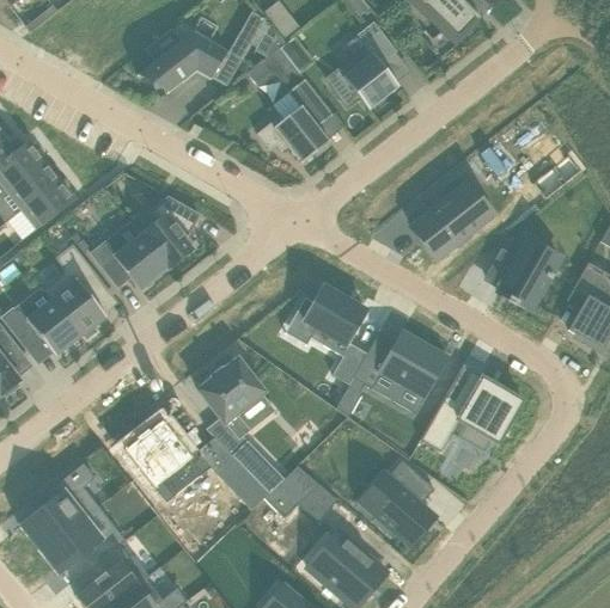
[(419,0),(458,38),(481,16),(469,4),(471,0),(419,0)]
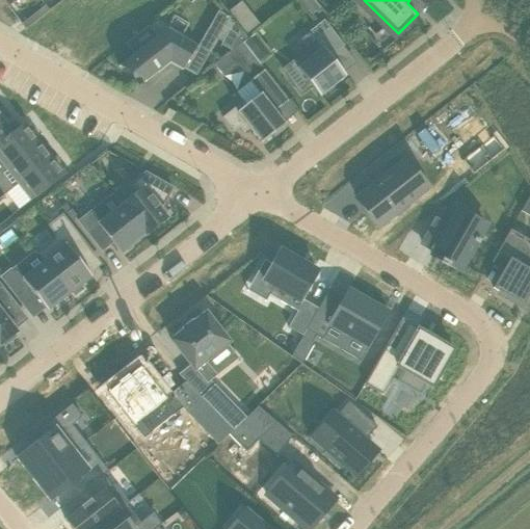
[(23,22),(33,14),(28,7),(19,15),(23,22)]
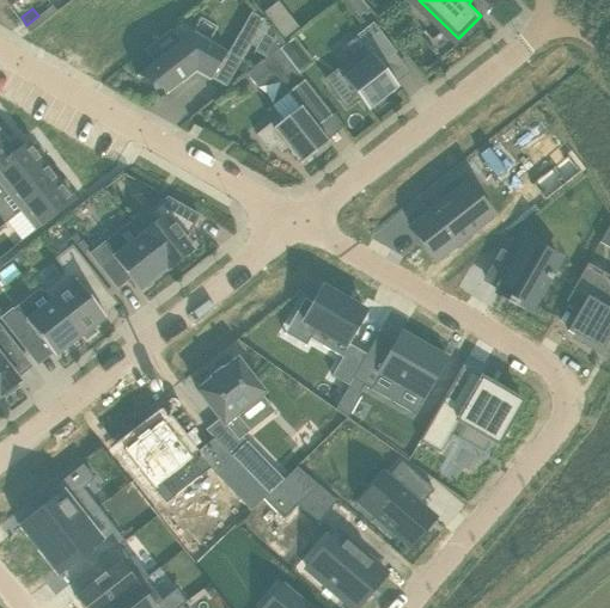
[(266,18),(251,10),(244,24),(257,31),(266,18)]
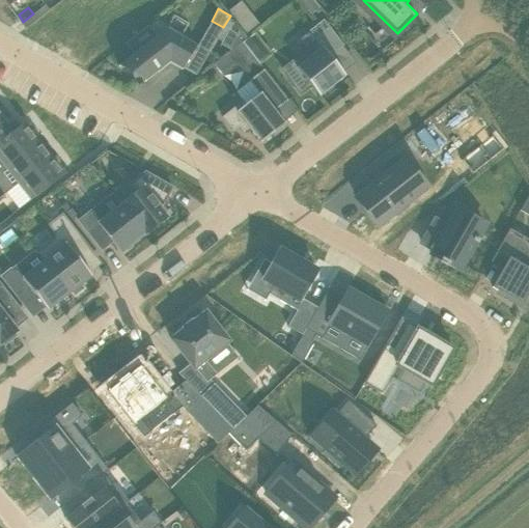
[(251,9),(240,19),(248,30),(260,21),(251,9)]
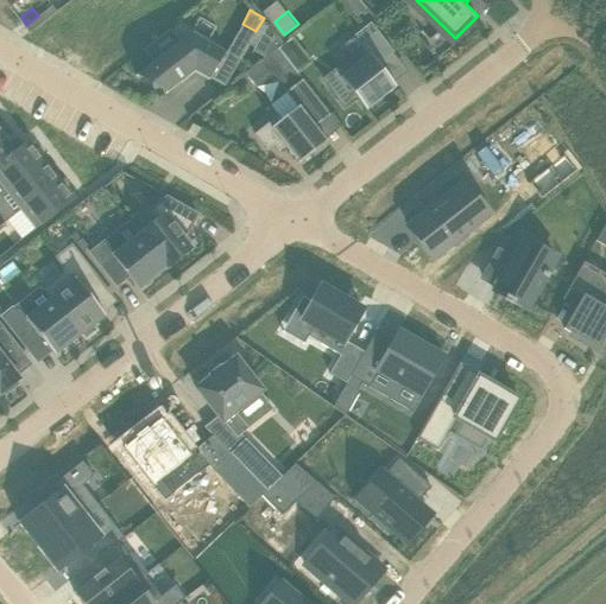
[(354,55),(324,77),(339,94),(345,102),(355,93),(367,108),(397,84),(379,62),(396,50),(372,20),(354,33),(345,42),(354,55)]
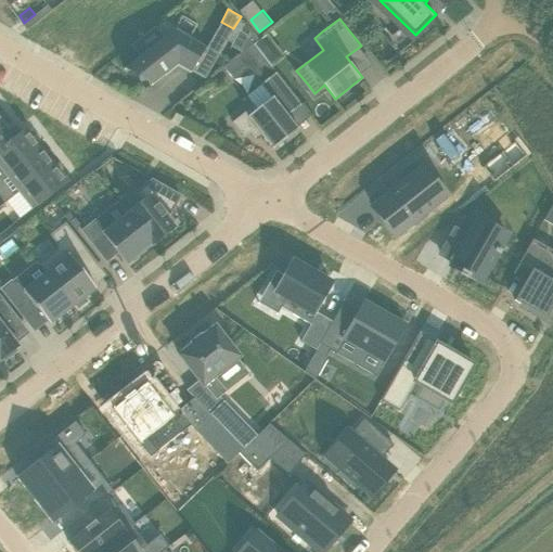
[(259,37),(246,20),(232,43),(243,50),(259,37)]
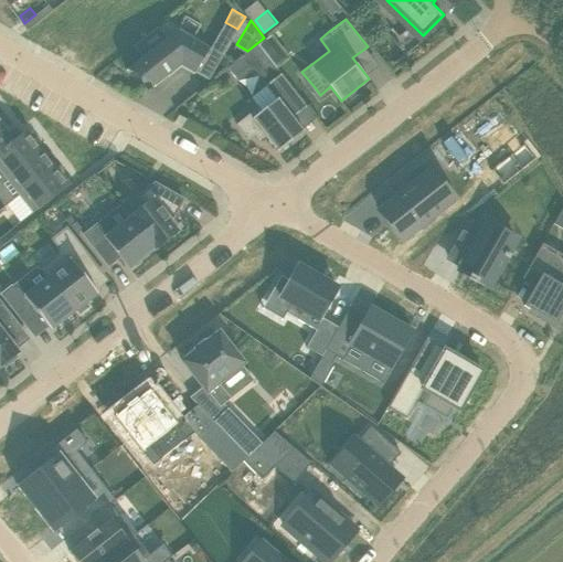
[(144,55),(127,67),(156,84),(182,64),(195,72),(211,45),(179,27),(167,36),(158,25),(135,44),(144,55)]
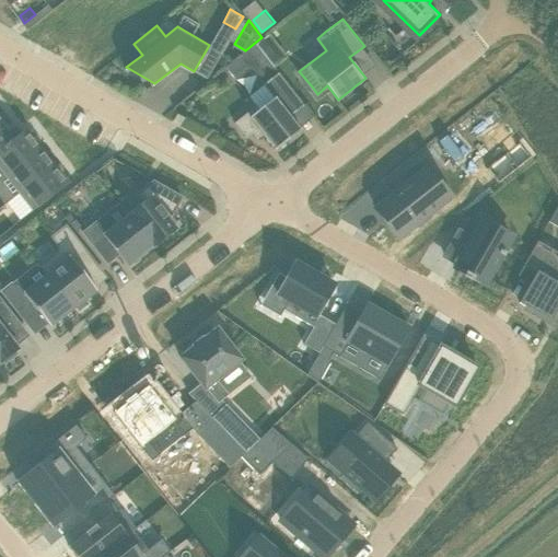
[(302,128),(291,115),(305,104),(256,42),(242,54),(275,96),(260,108),(257,104),(235,120),(247,136),(254,130),(258,137),(264,132),(277,148),(288,140),(289,142),(301,134),(299,130),(302,128)]
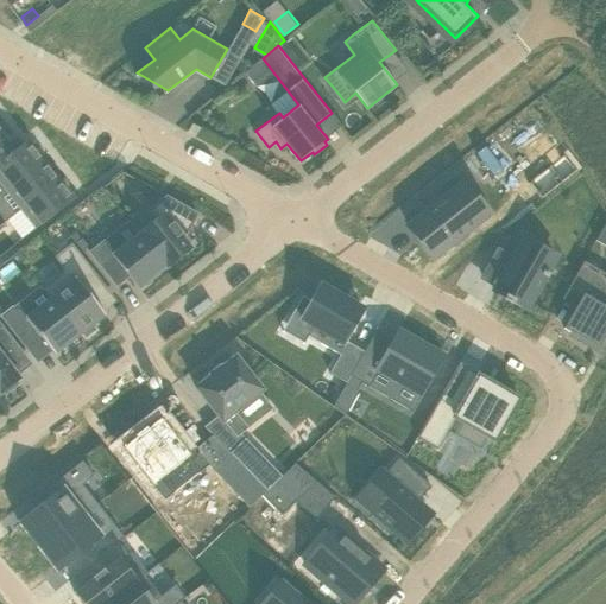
[(4,132),(0,134),(0,164),(19,151),(18,150),(4,132)]
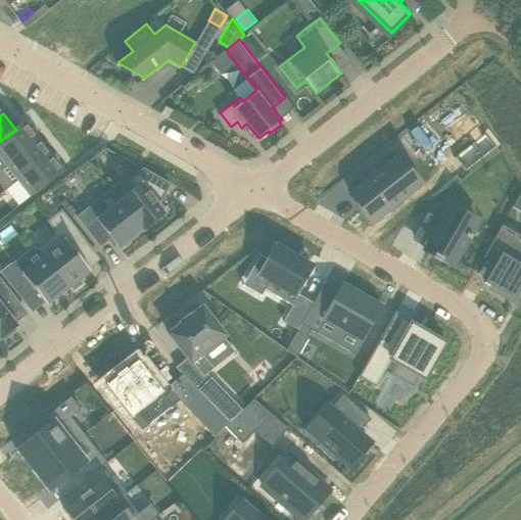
[(16,130),(0,141),(0,154),(6,162),(38,138),(25,121),(15,129),(16,130)]
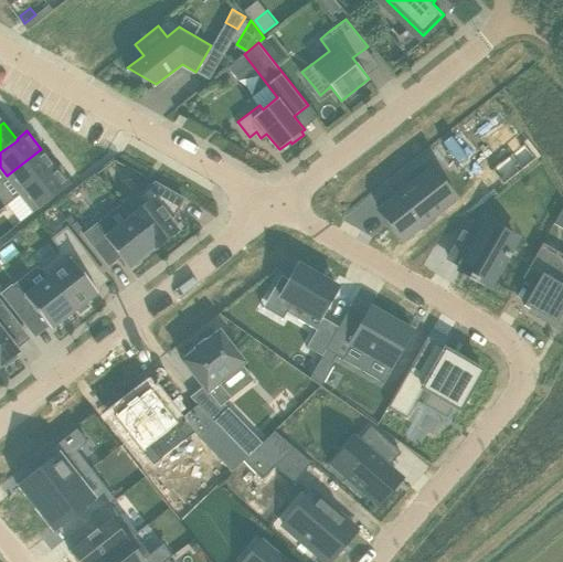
[(509,155),(492,168),(503,183),(537,157),(524,141),(509,155)]
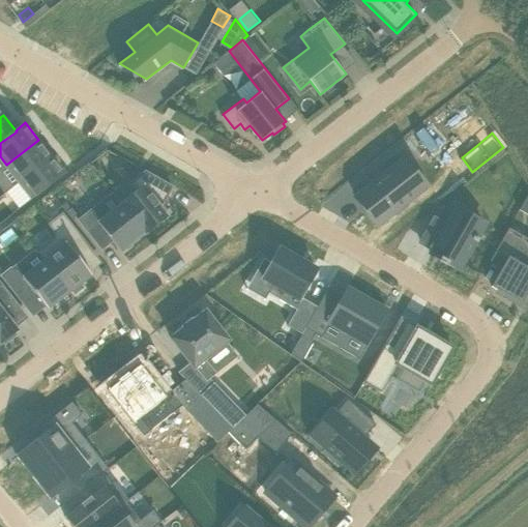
[(38,140),(6,165),(19,181),(51,155),(38,140)]
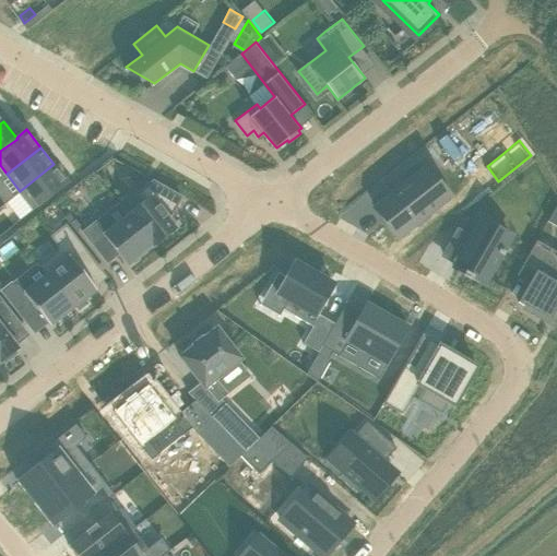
[(54,164),(20,191),(34,209),(68,181),(54,164)]
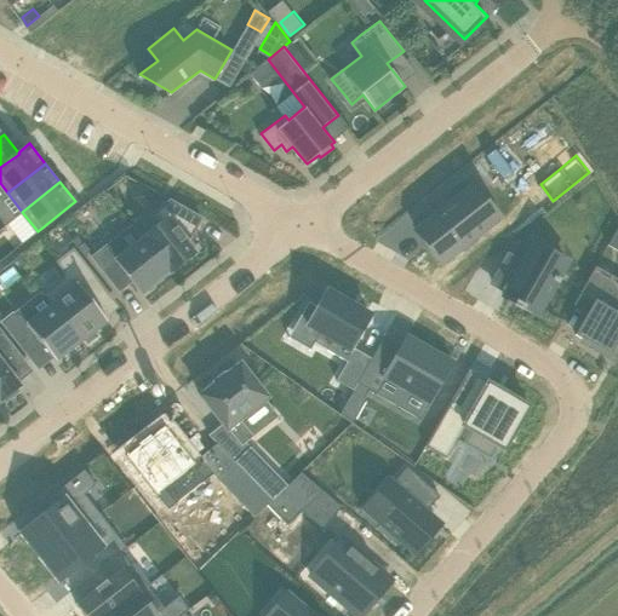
[(474,183),(417,228),(444,262),(486,228),(501,216),(490,202),(474,183)]
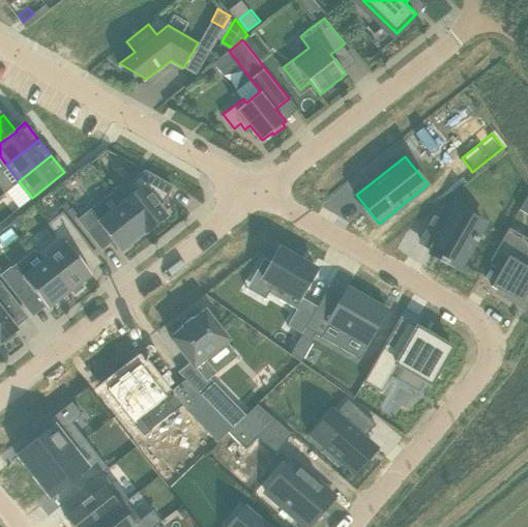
[(138,191),(122,203),(145,232),(168,214),(158,203),(163,195),(166,197),(173,184),(146,170),(132,181),(138,191)]
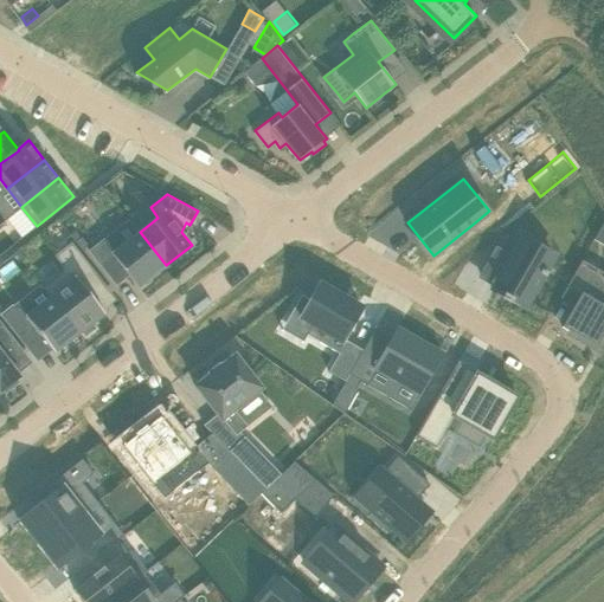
[(496,244),(481,271),(509,286),(507,292),(505,295),(513,299),(525,306),(535,289),(537,291),(546,274),(547,274),(550,272),(545,270),(552,257),(554,253),(551,251),(543,246),(537,243),(540,237),(520,225),(506,248),(496,244)]
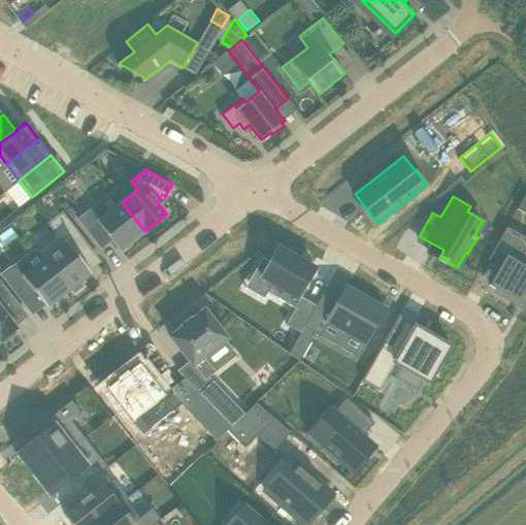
[(99,201),(79,217),(102,247),(113,237),(122,249),(144,231),(122,202),(108,212),(99,201)]
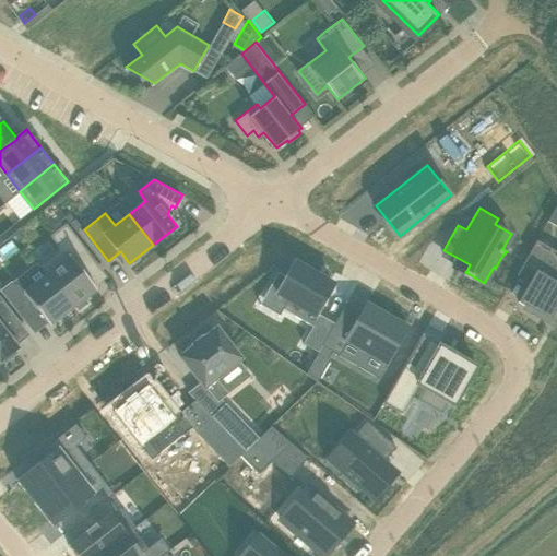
[(46,270),(72,304),(74,307),(78,305),(80,308),(89,302),(86,298),(97,288),(83,271),(96,260),(67,223),(52,235),(59,243),(59,249),(40,264),(46,270)]
